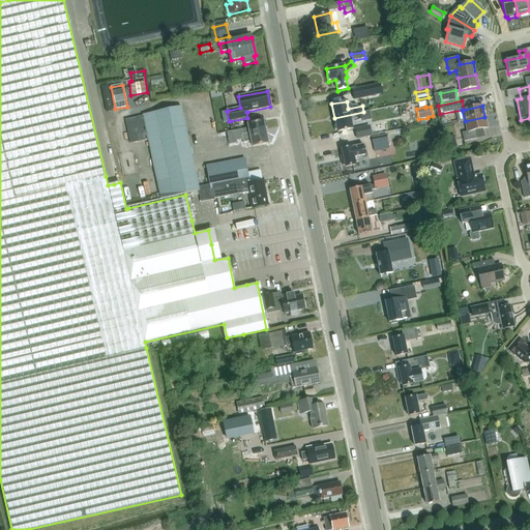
[(199,192),(198,187),(182,108),(155,113),(155,114),(126,120),(130,144),(149,140),(153,165),(160,199),(173,197),(199,192)]
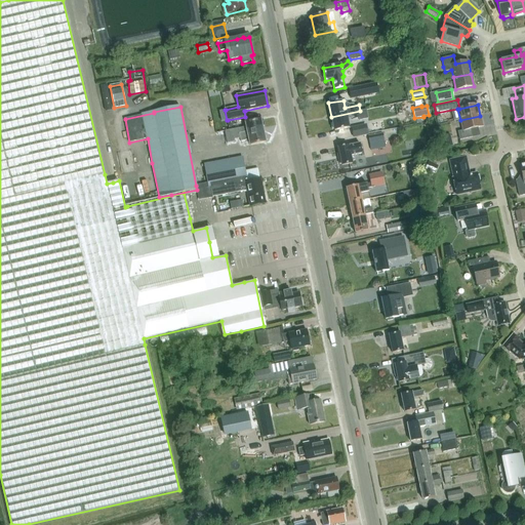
[(349,128),(347,120),(352,119),(352,120),(359,118),(359,121),(368,119),(366,110),(360,111),(331,117),(334,131),(349,128)]
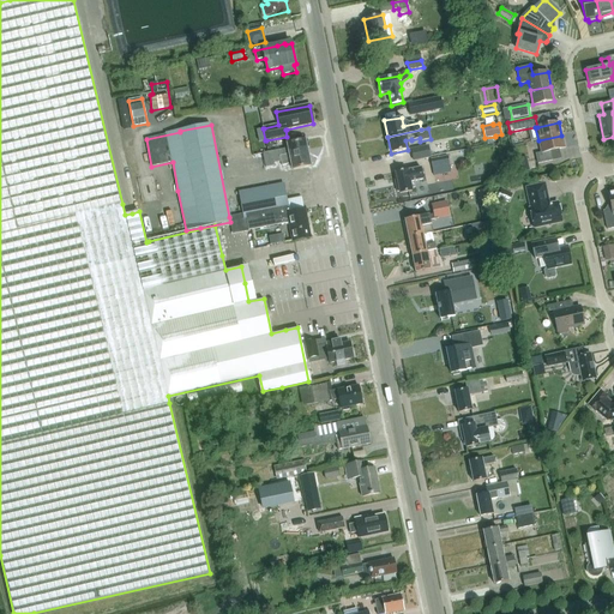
[(561,136),(539,140),(541,154),(536,155),(537,164),(552,161),(549,151),(565,149),(561,136)]
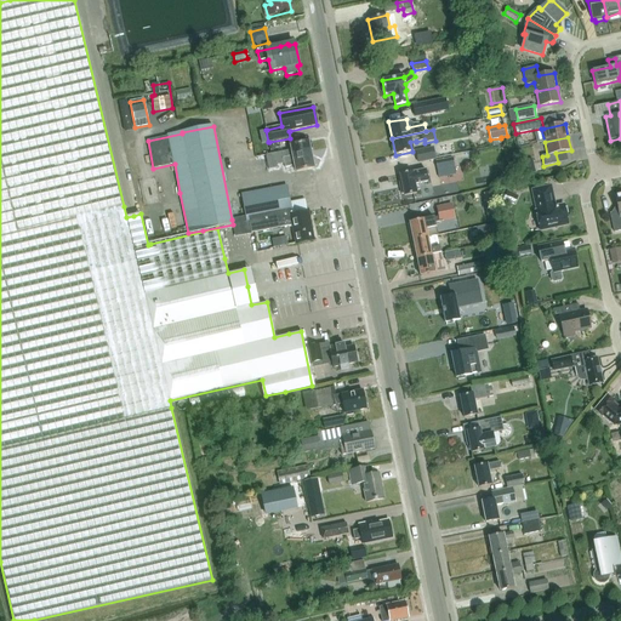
[(291,151),(266,155),(269,170),(278,167),(277,166),(285,164),(285,167),(295,166),(296,172),(313,169),(309,151),(312,149),(311,142),(290,146),(291,151)]
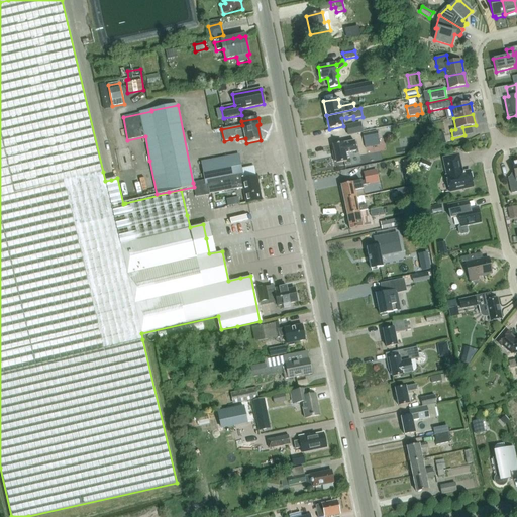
[(360,122),(346,125),(348,136),(364,133),(360,122)]
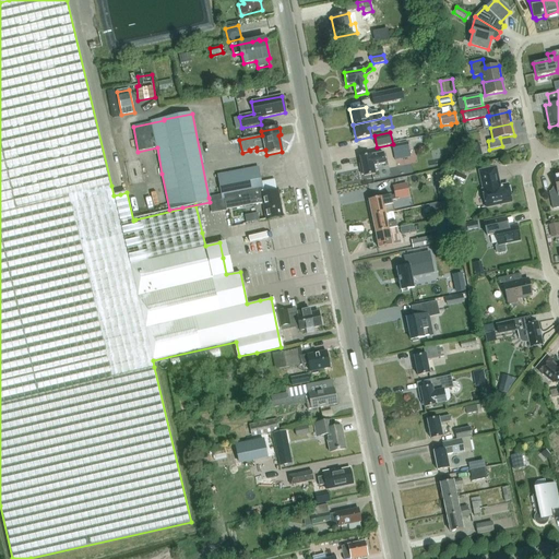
[(392,144),(394,153),(409,150),(408,142),(392,144)]
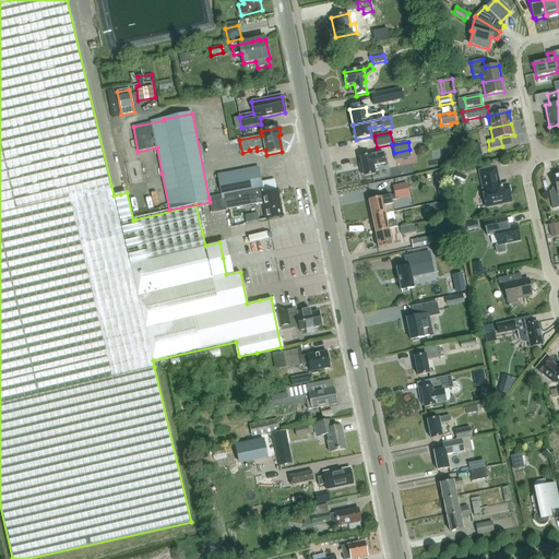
[(474,158),(483,156),(479,143),(472,144),(474,158)]
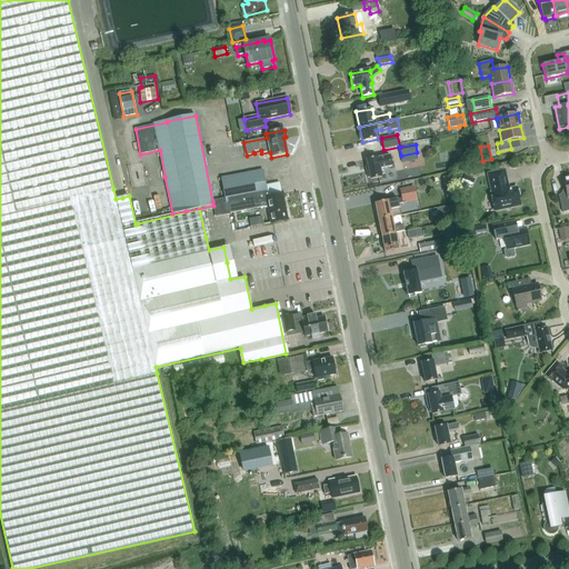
[(382,177),(380,169),(392,167),(390,156),(372,159),(370,159),(367,160),(370,179),(382,177)]
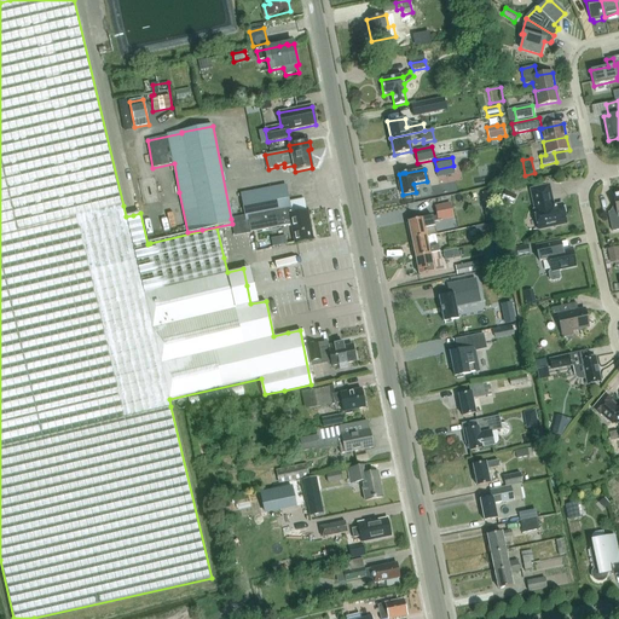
[(241,194),(244,217),(246,220),(291,210),(287,185),(241,194)]
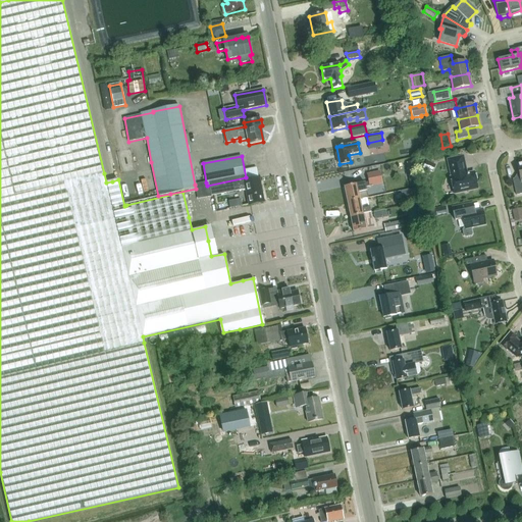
[(451,177),(450,177),(454,194),(477,189),(474,172),(467,174),(466,169),(463,157),(448,160),(451,177)]
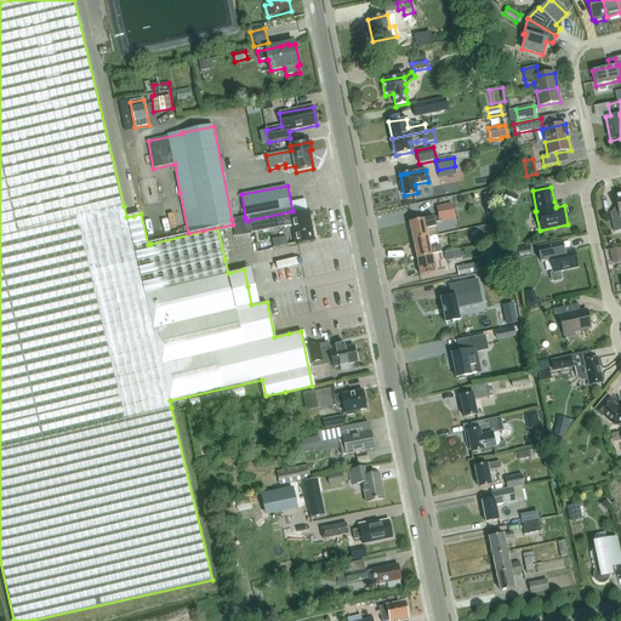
[(484,193),(486,206),(494,205),(491,192),(484,193)]
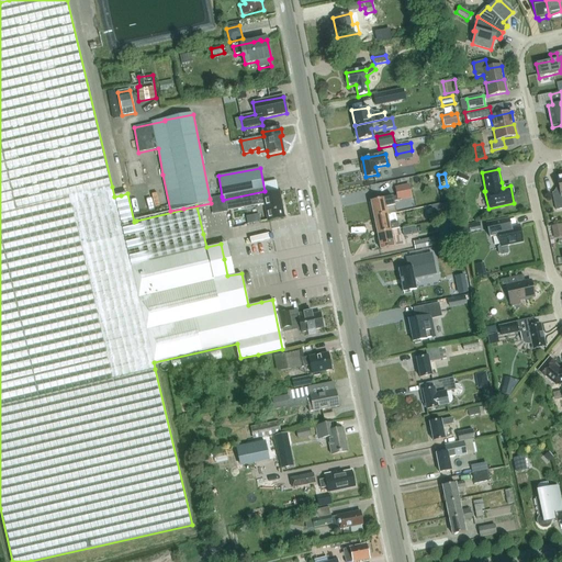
[(460,173),(456,181),(465,187),(470,178),(460,173)]
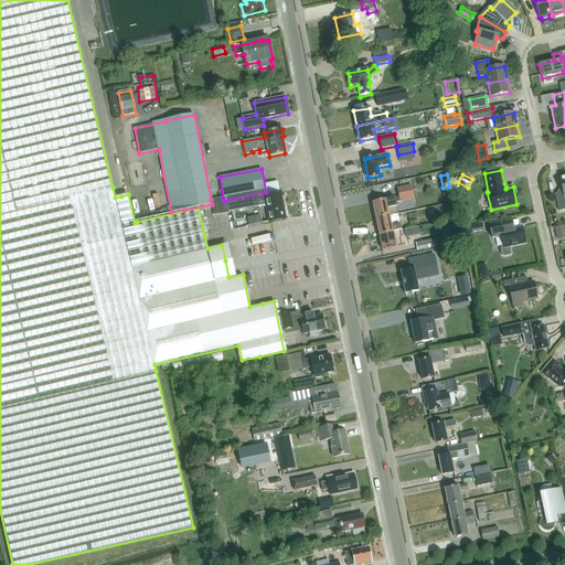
[(564,210),(564,176),(560,178),(563,193),(555,194),(558,212),(564,210)]
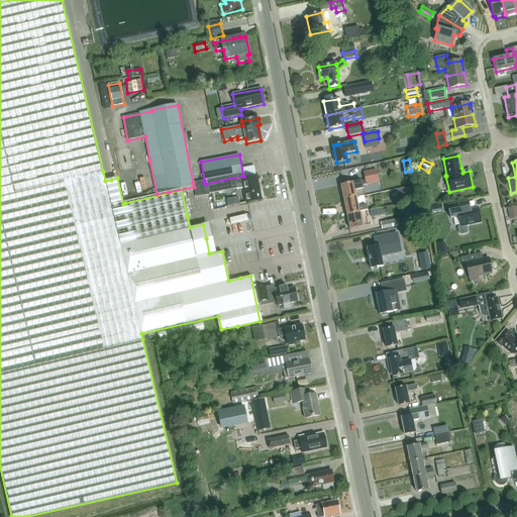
[(366,180),(360,181),(340,185),(343,200),(355,198),(356,198),(365,196),(362,185),(378,182),(376,170),(364,173),(366,180)]
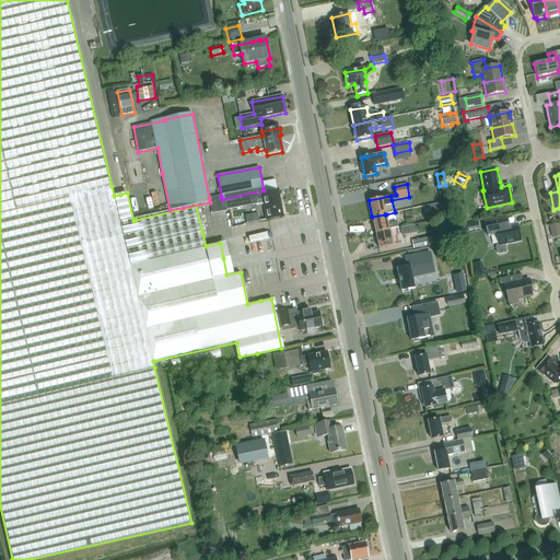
[(210,202),(211,208),(212,213),(264,202),(267,220),(283,217),(278,191),(265,194),(264,190),(222,199),(221,196),(209,198),(210,202)]
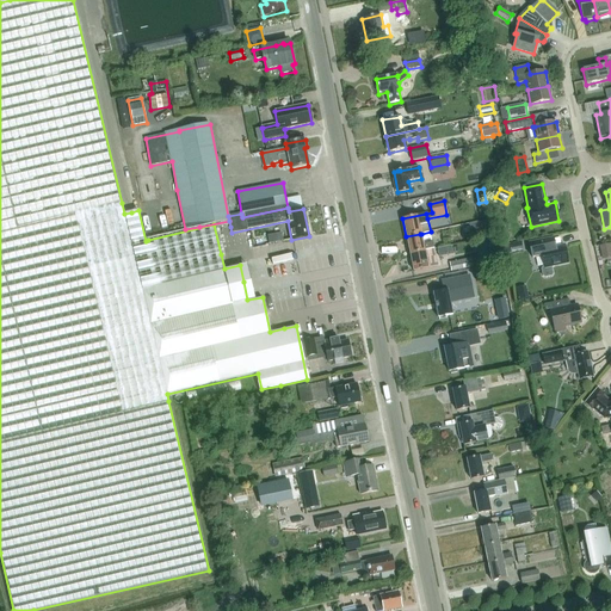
[(477,222),(480,238),(492,235),(489,220),(477,222)]
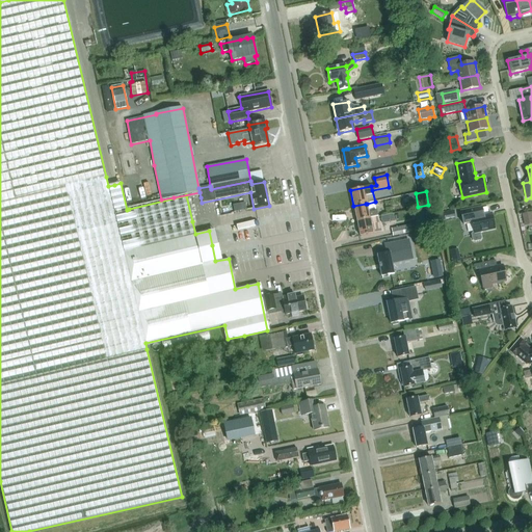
[(366,204),(353,206),(357,221),(377,217),(376,212),(369,214),(367,204),(366,204)]
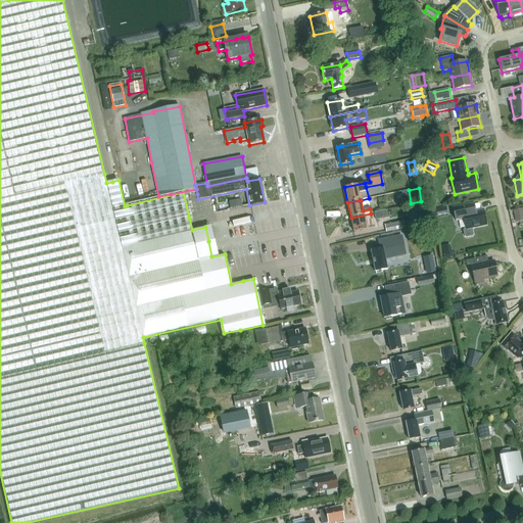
[(410,208),(409,208),(409,214),(410,219),(422,217),(420,204),(410,205),(410,208)]
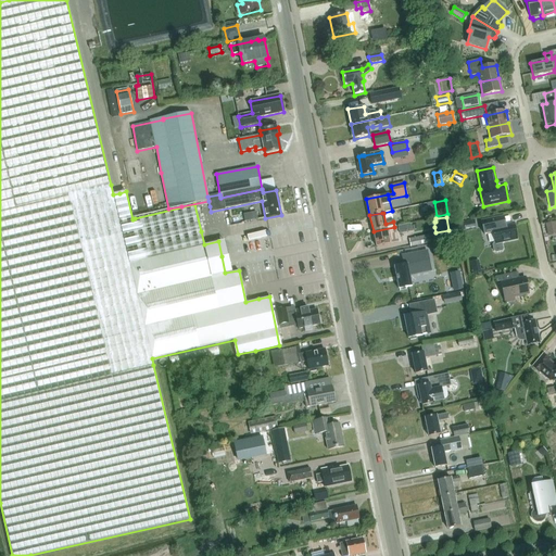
[(505,226),(504,217),(481,222),(484,236),(493,234),(495,243),(494,243),(493,245),(494,252),(496,253),(502,252),(503,250),(502,243),(517,239),(514,224),(505,226)]
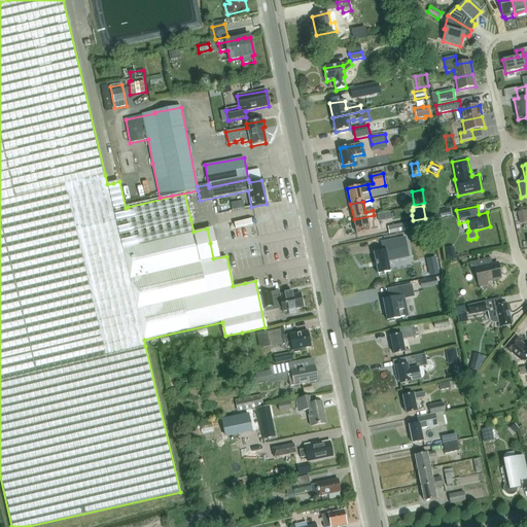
[(440,212),(441,218),(451,216),(450,210),(440,212)]
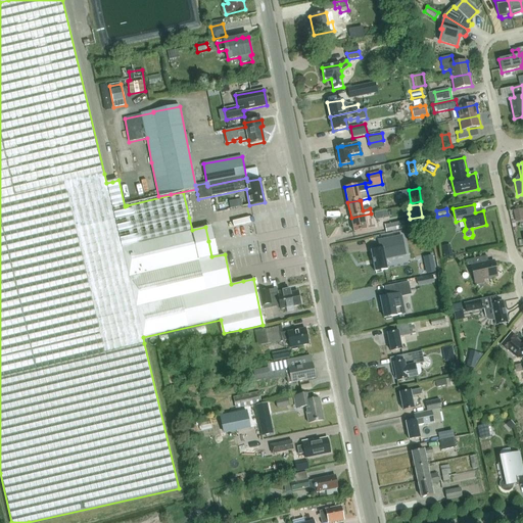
[(514,210),(516,222),(522,220),(522,211),(522,209),(514,210)]
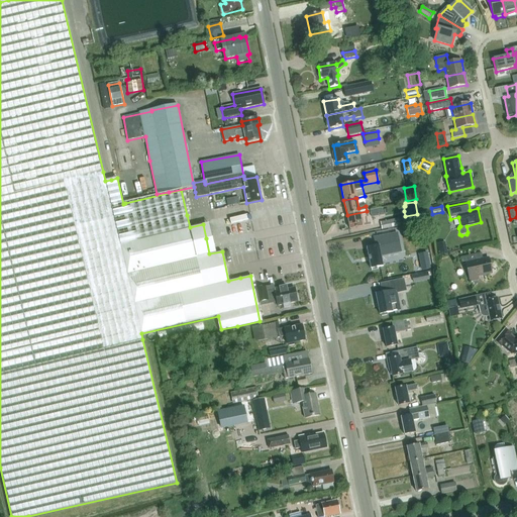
[(371,226),(367,211),(347,215),(350,230),(371,226)]
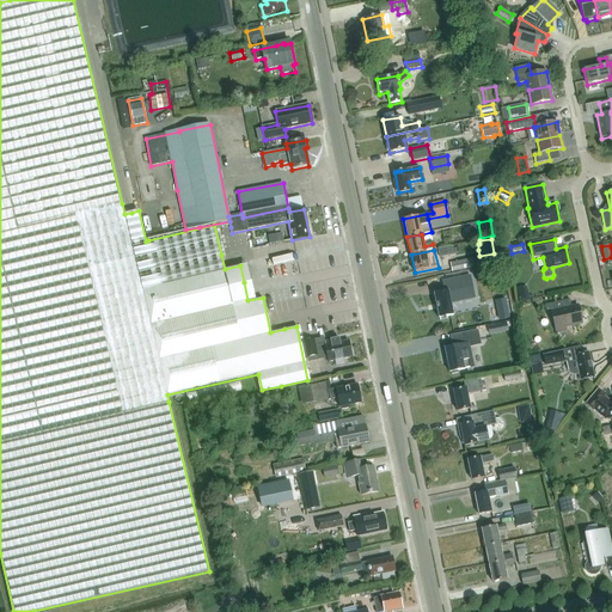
[(494,256),(477,258),(478,265),(495,263),(494,256)]
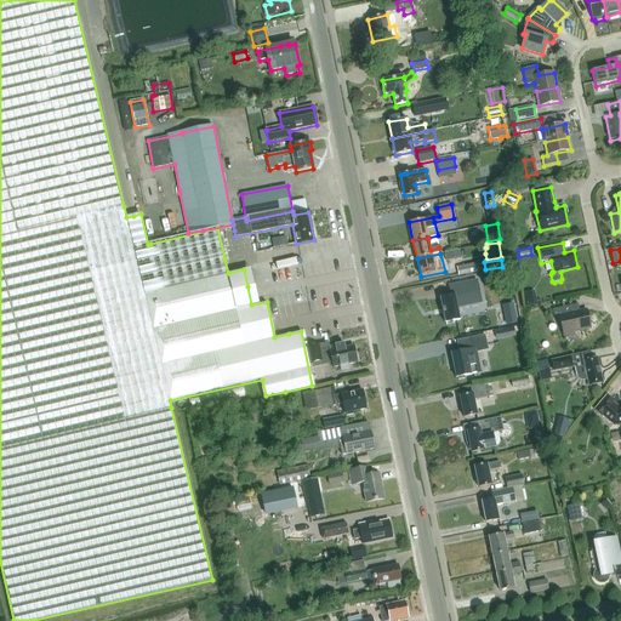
[(459,275),(480,272),(479,262),(457,267),(459,275)]
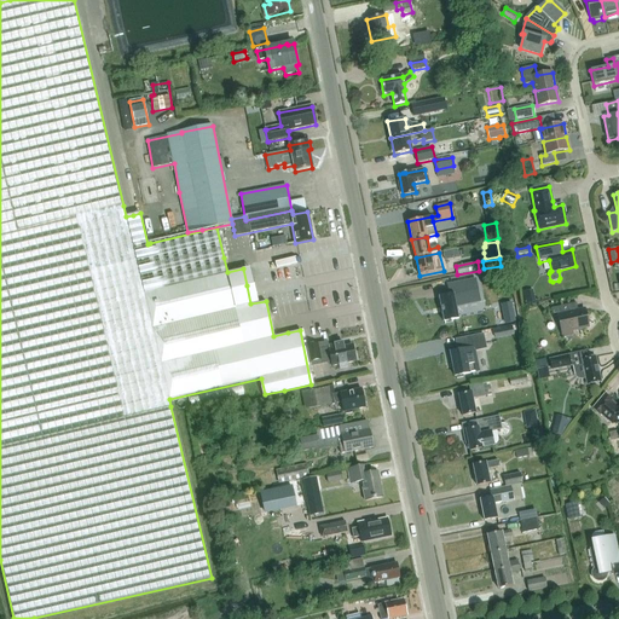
[(460,306),(480,301),(475,279),(447,285),(449,295),(438,298),(444,322),(458,318),(453,295),(457,295),(460,306)]
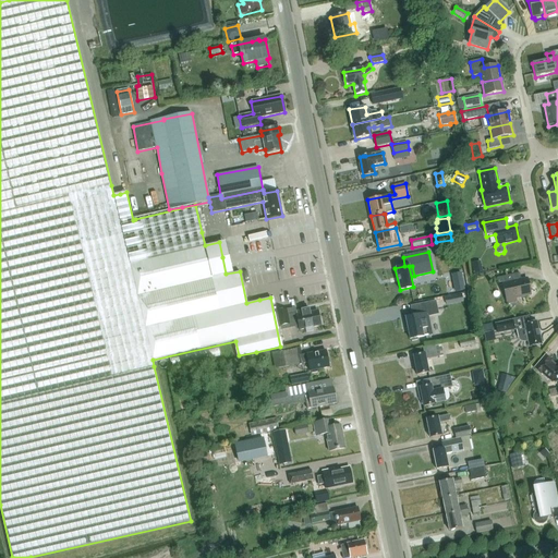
[(516,299),(531,295),(528,279),(521,280),(520,274),(497,278),(499,286),(502,286),(507,304),(517,302),(516,299)]
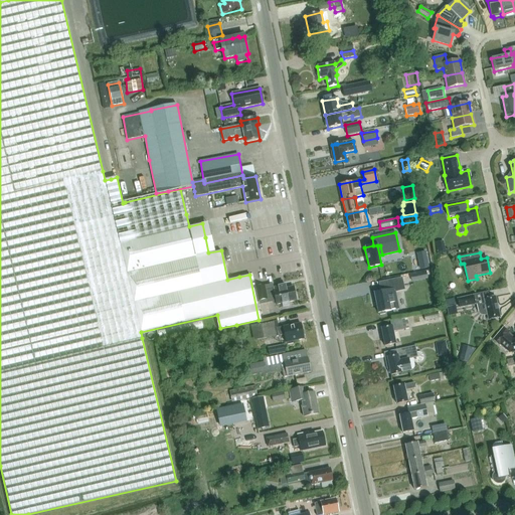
[(386,314),(385,312),(393,310),(393,314),(398,313),(397,309),(399,309),(395,291),(404,289),(402,279),(382,283),(383,291),(374,293),(378,313),(379,313),(380,315),(386,314)]
